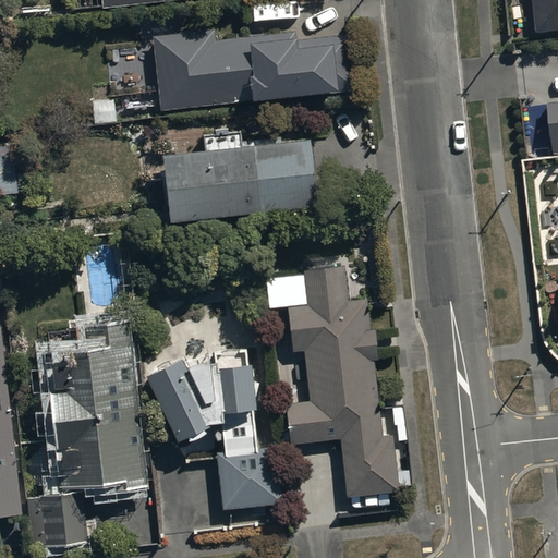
[(557,0),(532,0),(535,34),(557,31),(557,0)]
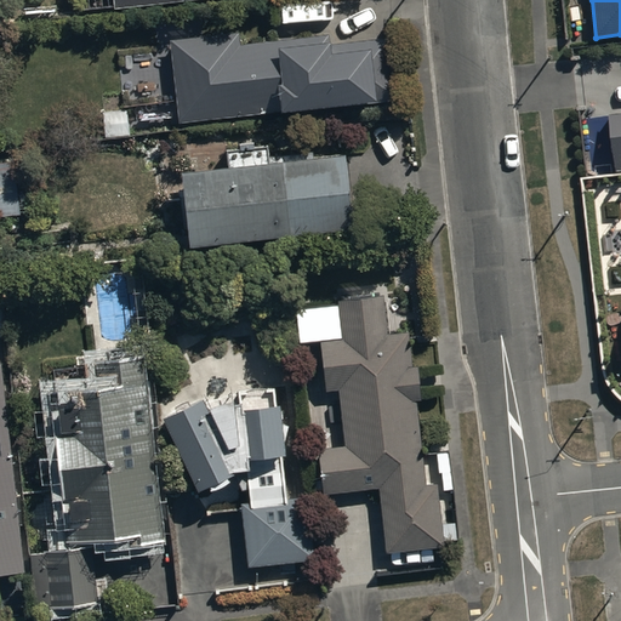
[(237,34),(167,41),(176,123),(394,101),(388,39),(324,46),(323,35),(238,44),(237,34)]
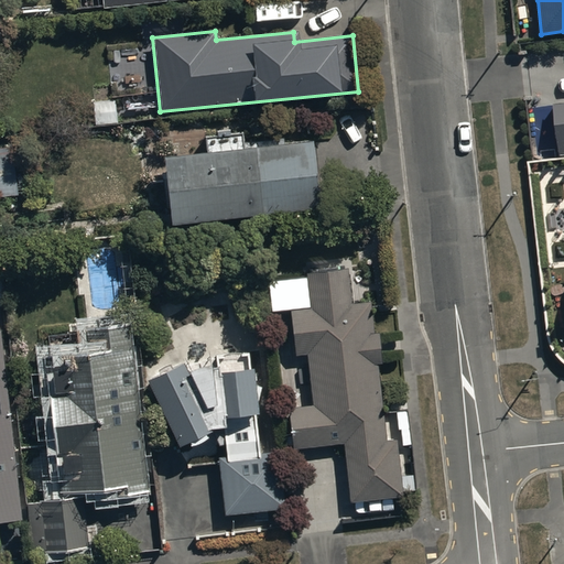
[(563,102),(552,105),(559,156),(563,155),(563,102)]
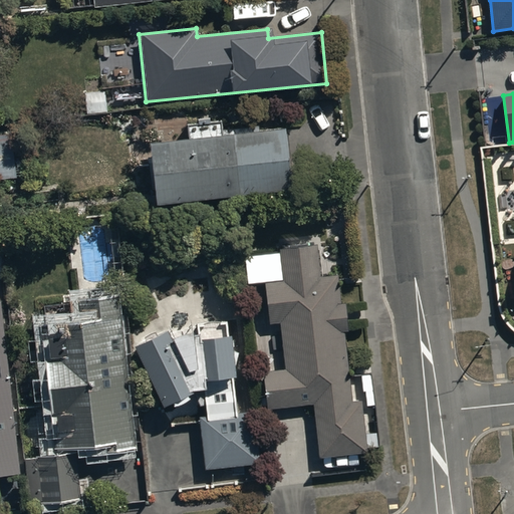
[(189,142),(151,146),(156,203),(288,190),(282,129),(259,131),(259,125),(221,130),(221,122),(188,125),(189,142)]
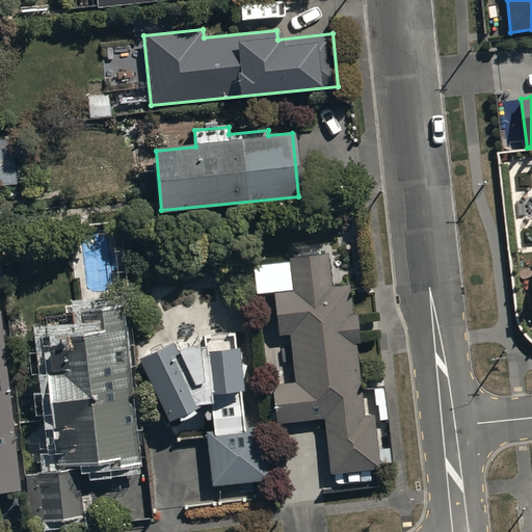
[(0,142),(0,185),(17,184),(16,142),(0,142)]
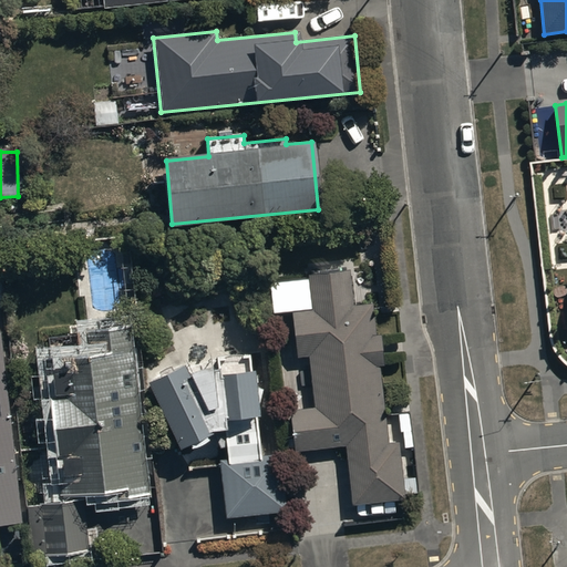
[(348,269),(307,274),(311,309),(290,311),(296,359),(309,358),(313,406),(288,409),(292,452),(346,446),(352,504),(404,498),(398,441),(385,442),(378,368),(382,367),(379,337),(375,337),(371,302),(351,303),(348,269)]
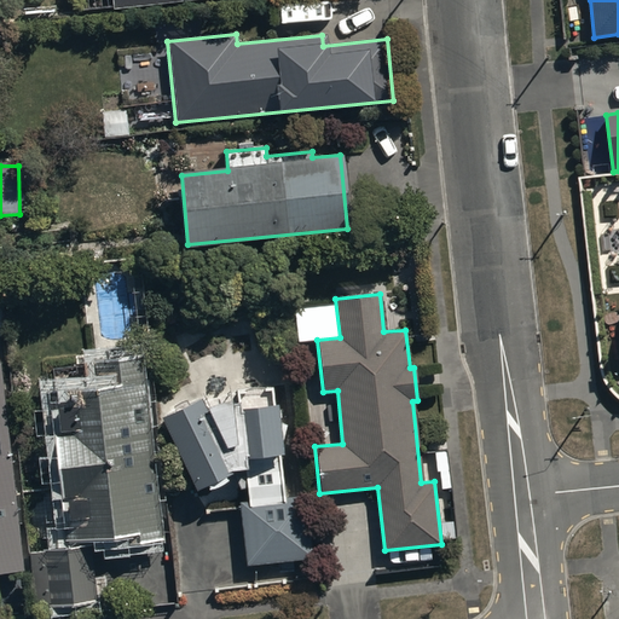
[(98,388),(50,392),(68,541),(116,533),(117,547),(166,539),(145,360),(97,363),(98,388)]
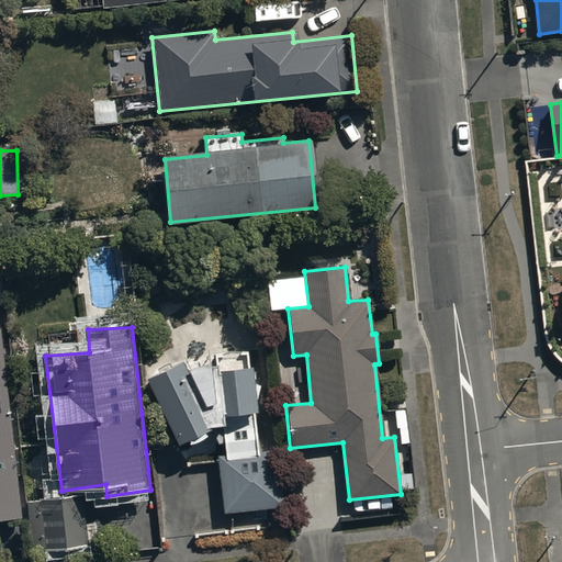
[(1,328),(0,328),(0,520),(23,518),(1,328)]
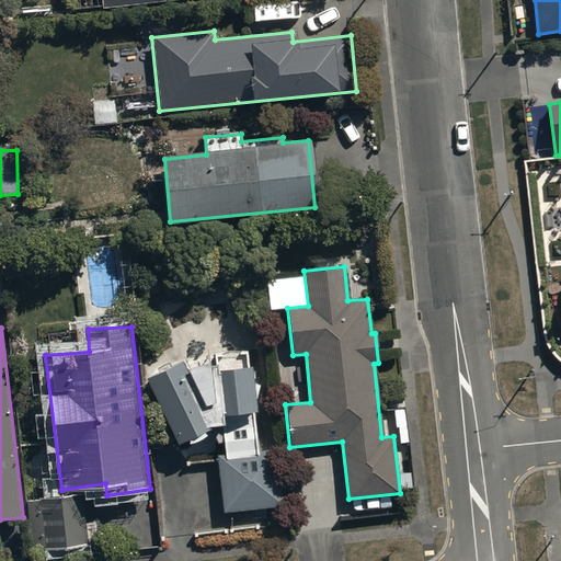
[(184,359),(147,378),(181,446),(209,428),(219,444),(226,443),(228,456),(218,457),(226,513),(283,505),(278,449),(260,451),(253,368),(249,369),(248,353),(215,355),(216,365),(189,367),(184,359)]
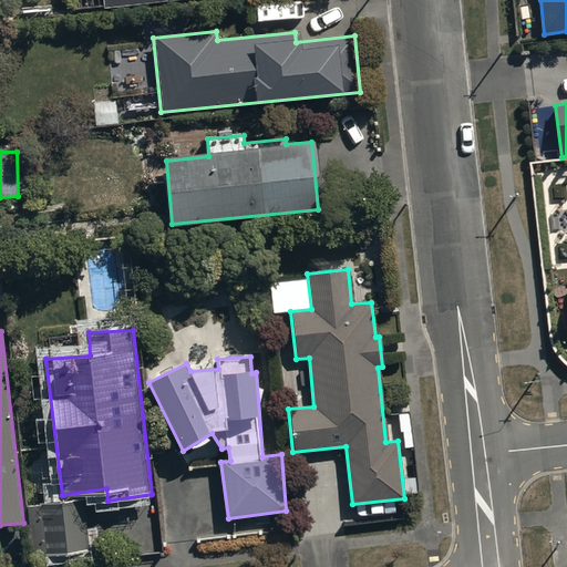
[(85,500),(40,503),(44,552),(90,548),(85,500)]
